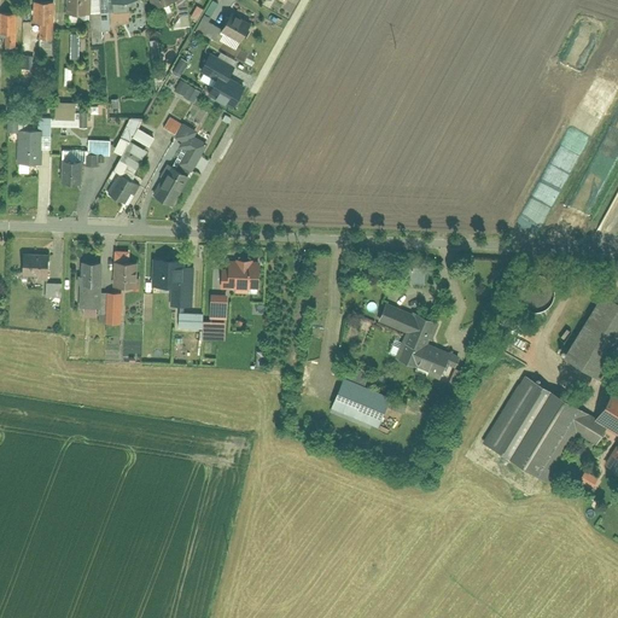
[(66,0),(66,15),(88,16),(88,0),(66,0)]
